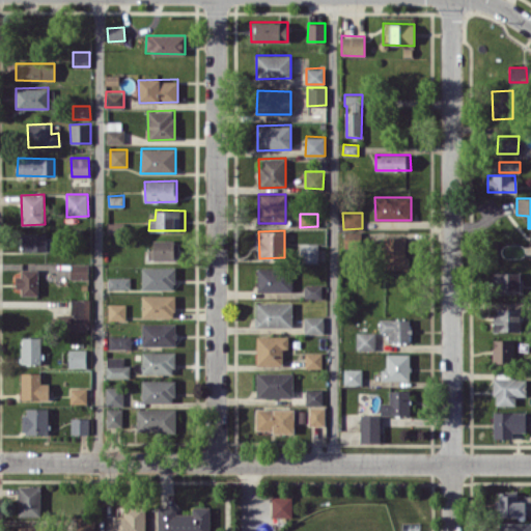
[(360,231),(343,231),(344,247),(360,247),(360,231)]
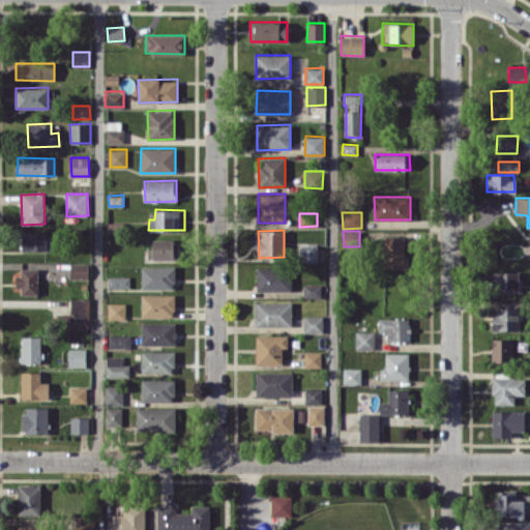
[(46,232),(21,232),(21,249),(46,249),(46,232)]
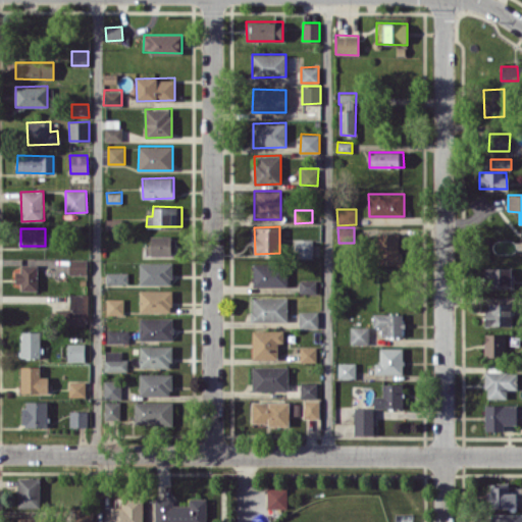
[(401,233),(378,233),(377,264),(400,264),(401,233)]
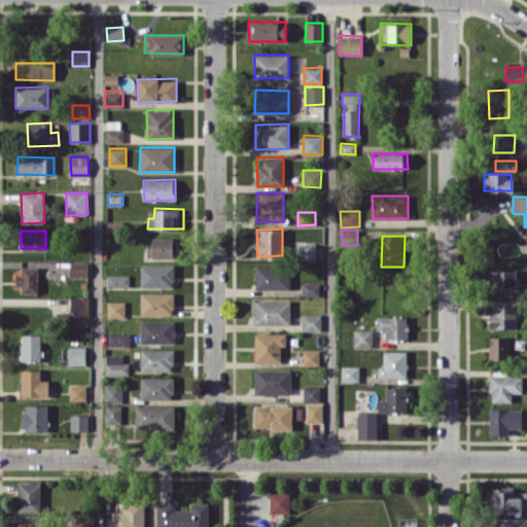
[(177,257),(177,238),(152,238),(152,247),(147,247),(146,257),(177,257)]
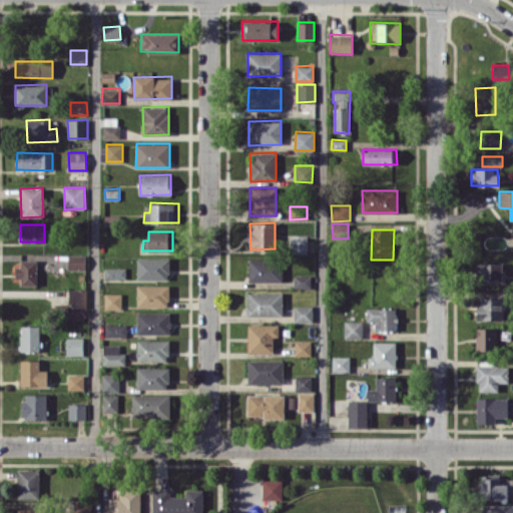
[(307,234),(290,235),(291,253),(308,252),(307,234)]
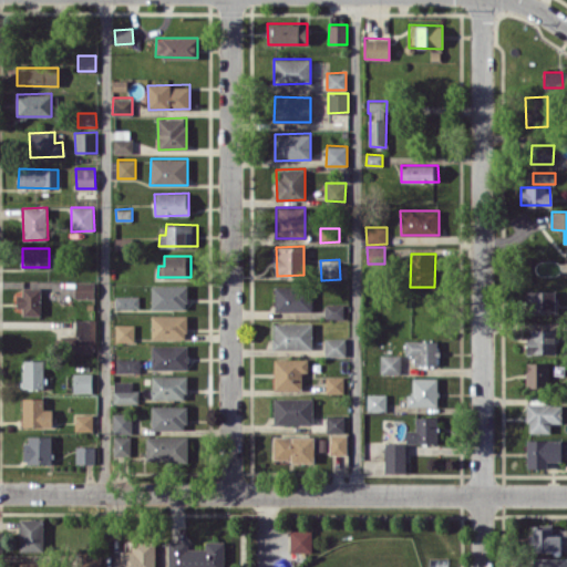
[(75,297),(94,298),(94,281),(75,281),(75,297)]
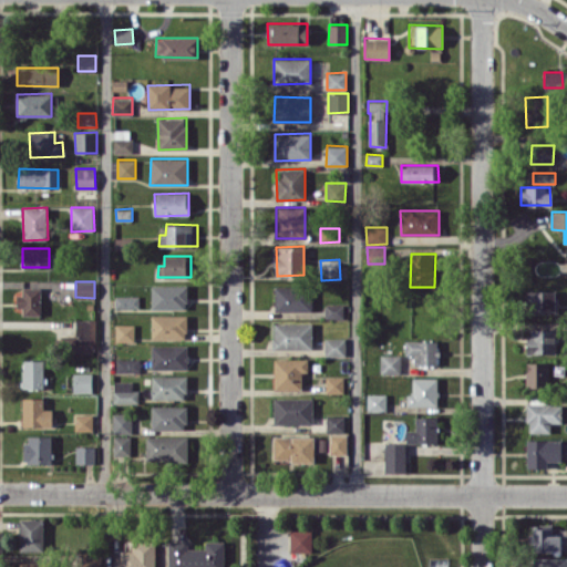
[(187,285),(151,285),(151,309),(186,309),(187,285)]
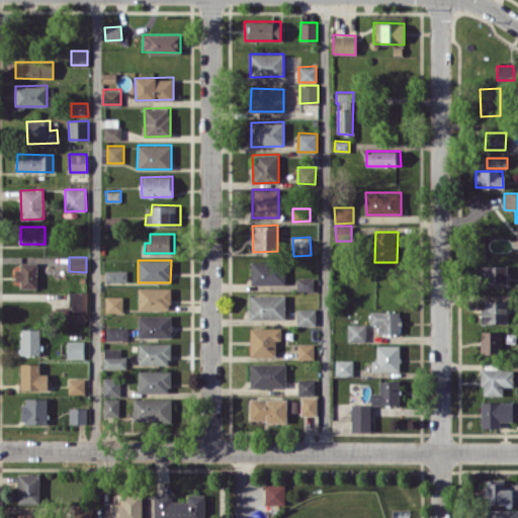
[(284,261),(251,261),(251,284),(285,283),(284,261)]
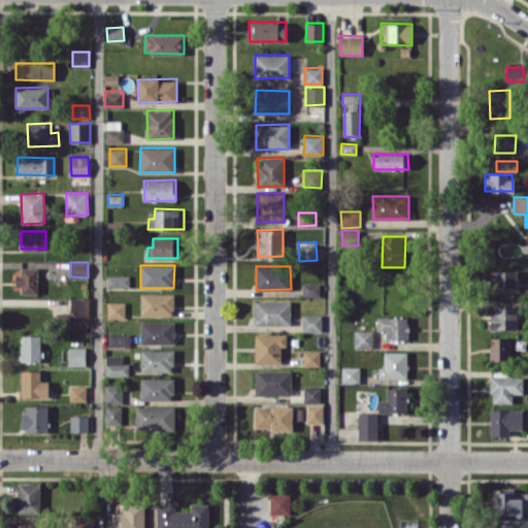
[(37,267),(18,268),(18,286),(21,286),(21,293),(38,293),(37,267)]
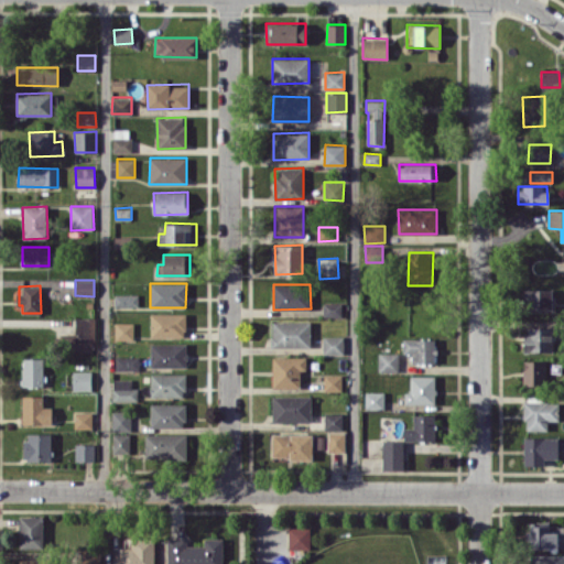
[(553,290),(524,289),(524,308),(552,310),(553,290)]
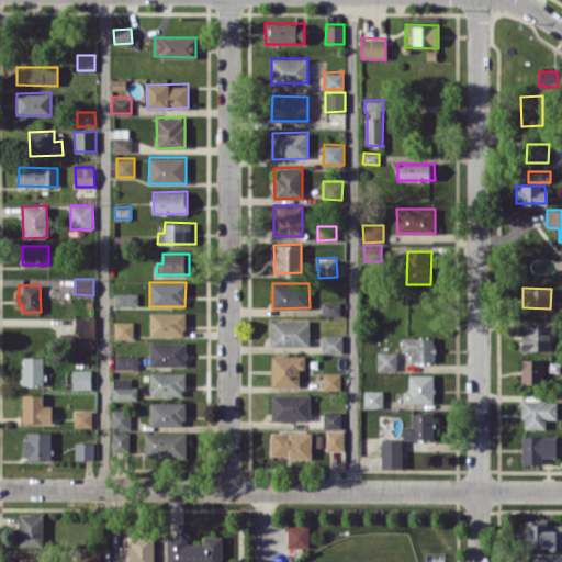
[(138,293),(114,293),(114,305),(138,305),(138,293)]
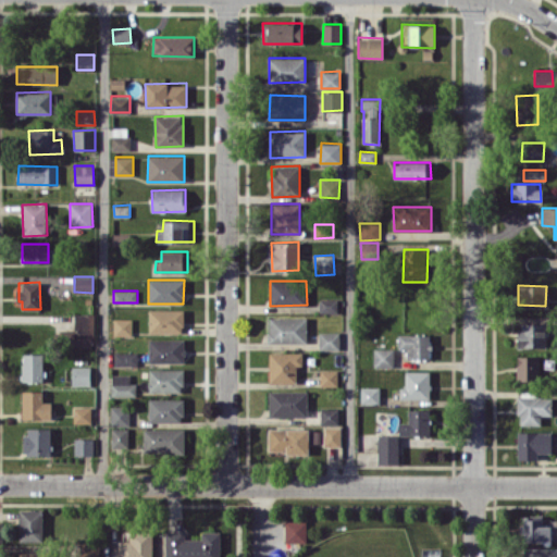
[(337,299),(320,298),(320,312),(337,312),(337,299)]
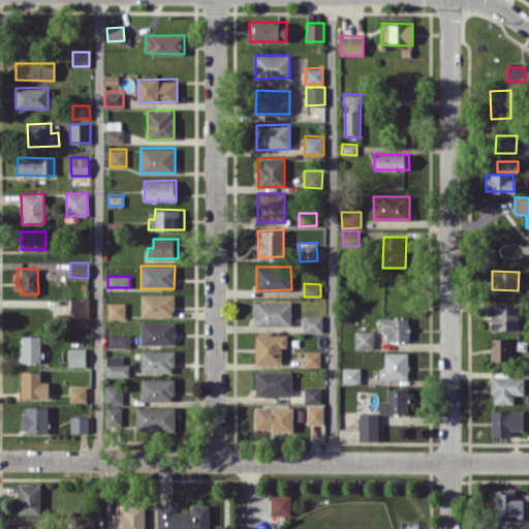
[(142,316),(175,316),(175,293),(142,294),(142,316)]
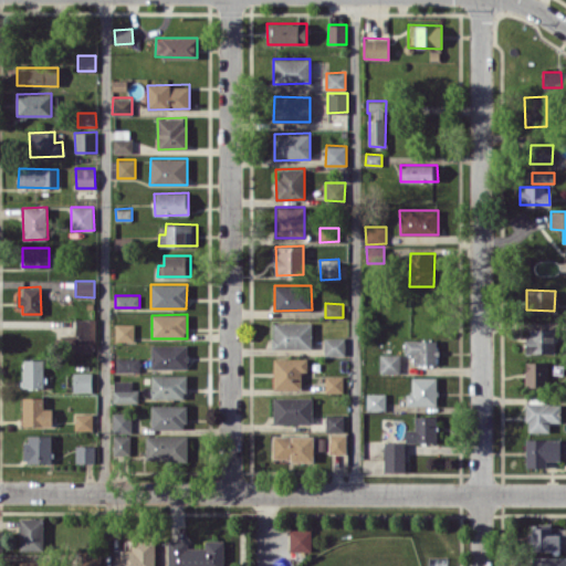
[(75,318),(75,335),(67,335),(67,354),(96,353),(95,318),(75,318)]
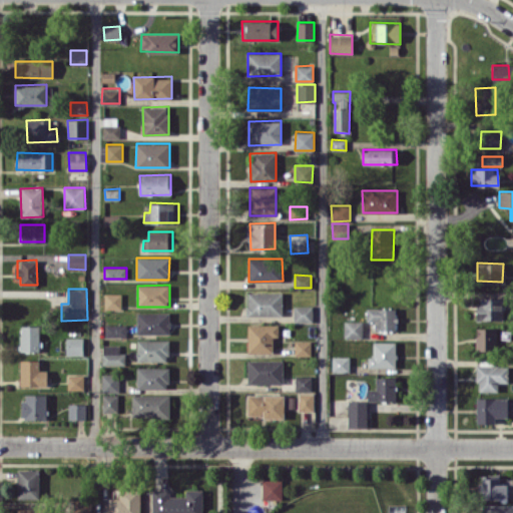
[(283,292),(246,293),(246,316),(283,316),(283,292)]
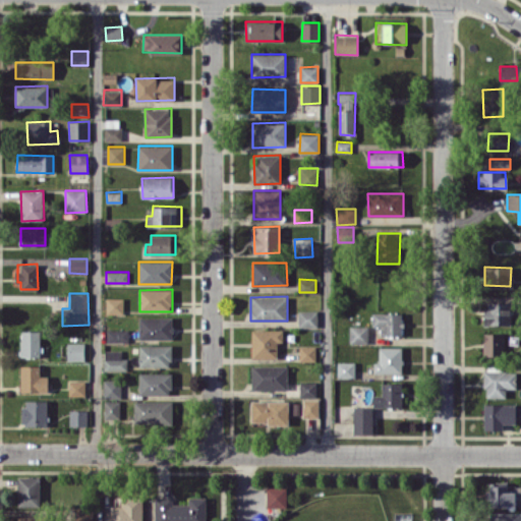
[(107,313),(124,313),(124,297),(107,297),(107,313)]
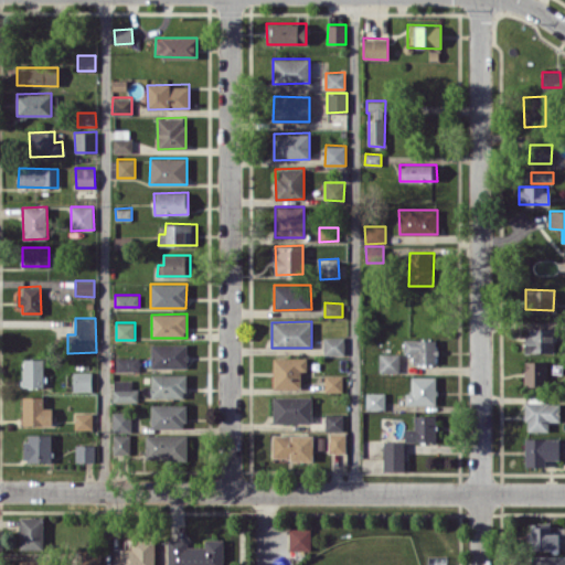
[(553,328),(525,329),(526,353),(554,352),(553,328)]
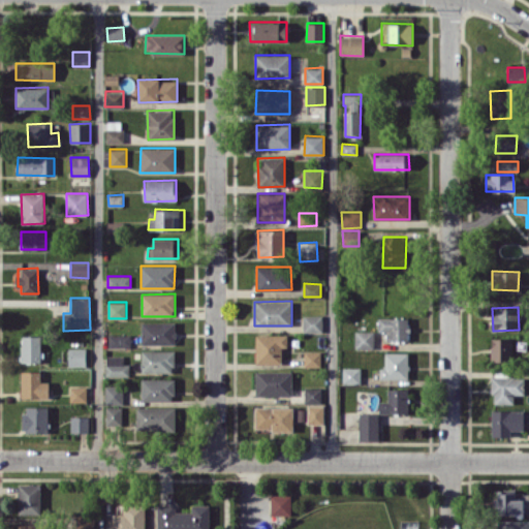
[(322,332),(322,315),(303,315),(303,333),(322,332)]
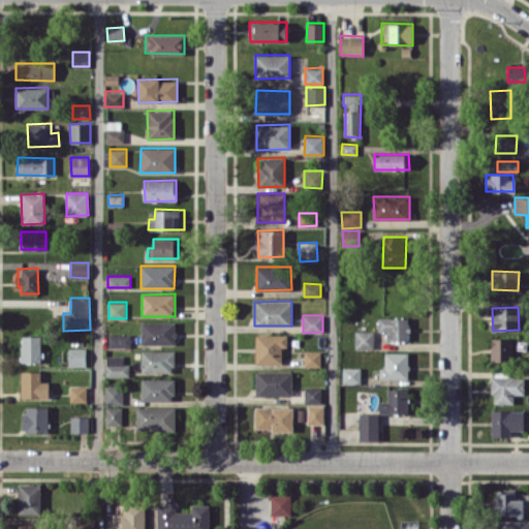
[(408,317),(378,318),(378,331),(386,331),(386,340),(408,340),(408,317)]
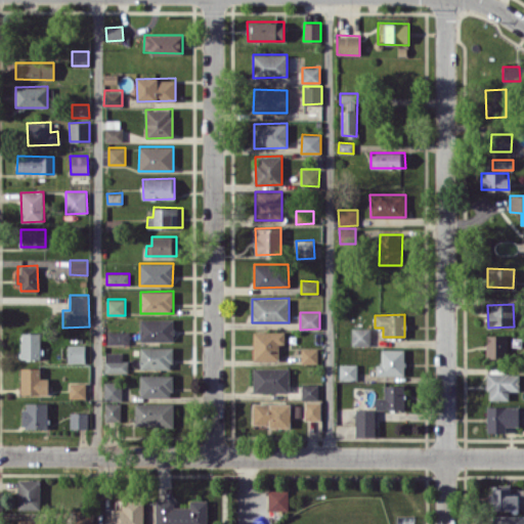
[(173,318),(139,319),(140,341),(173,341),(173,318)]
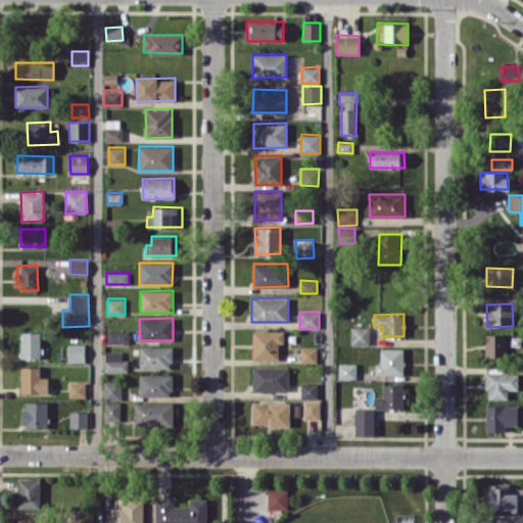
[(350,344),(369,344),(370,327),(351,327),(350,344)]
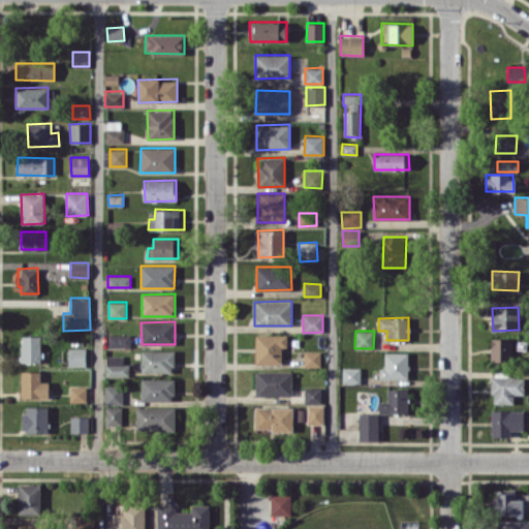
[(130,335),(109,334),(109,347),(130,347),(130,335)]
